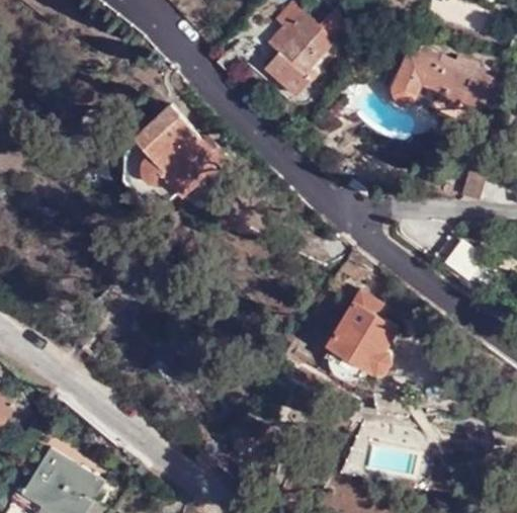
[(315,74),(310,68),(343,31),(329,18),(320,28),(300,11),(285,29),(281,25),(267,41),(277,51),(266,65),(296,94),(315,74)]
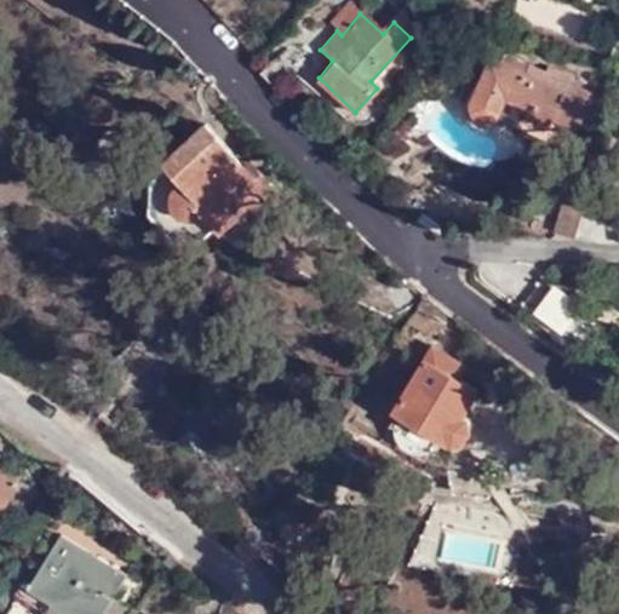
[(285,46),(261,74),(276,89),(301,62),(285,46)]
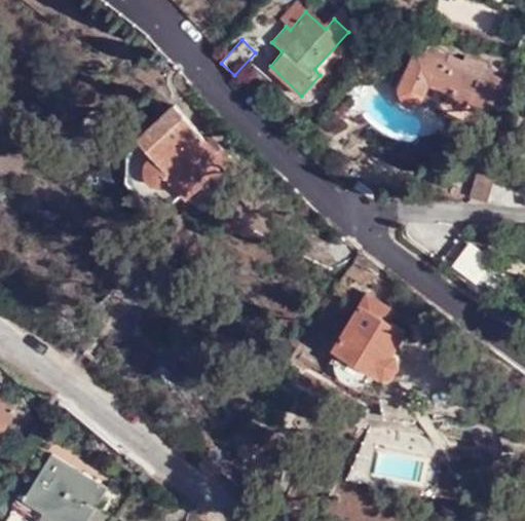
[(470,114),(483,82),(418,51),(403,84),(403,91),(405,95),(408,97),(414,98),(421,94),(426,83),(455,98),(451,106),(470,114)]
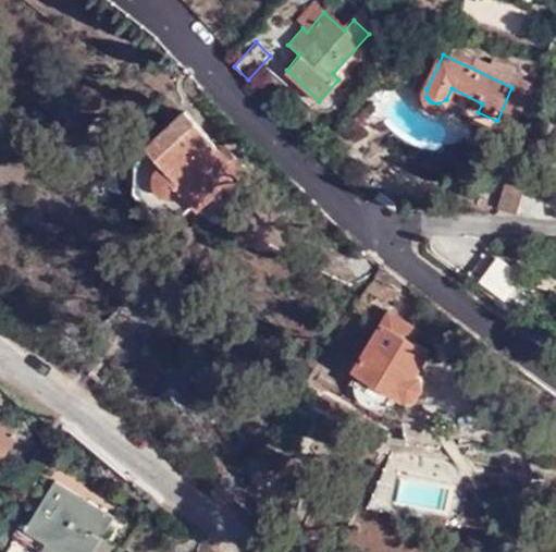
[(522,93),(511,87),(497,121),(478,112),(482,103),(452,88),(446,99),(439,103),(432,102),(429,100),(427,97),(427,89),(418,86),(419,101),(423,109),(429,114),(434,114),(441,113),(448,110),(503,134),(522,93)]
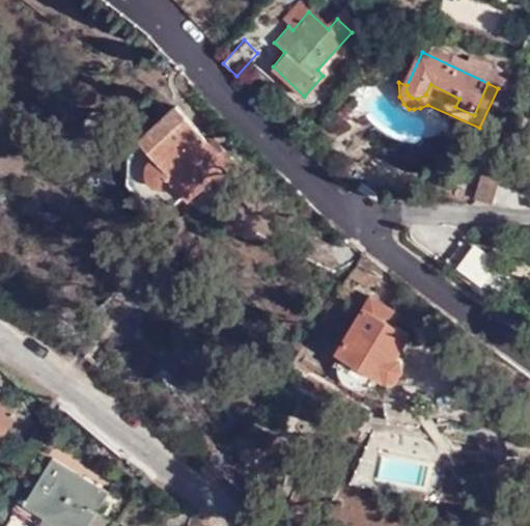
[(138,139),(141,144),(154,156),(145,163),(143,170),(142,177),(150,188),(155,191),(165,190),(174,186),(184,197),(188,201),(208,183),(212,187),(229,171),(226,168),(231,163),(219,148),(213,155),(206,146),(171,109),(138,139)]
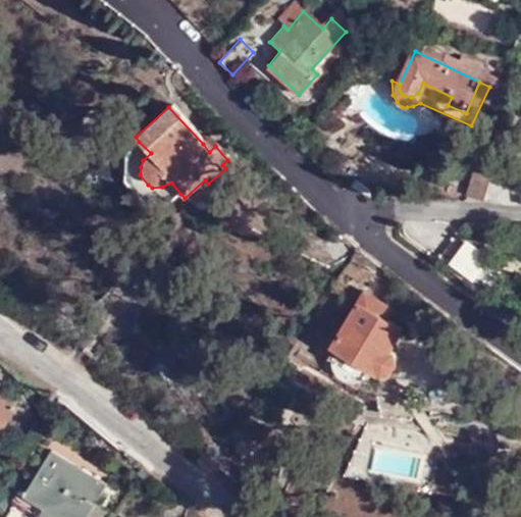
[(208,139),(203,144),(209,152),(215,146),(208,139)]
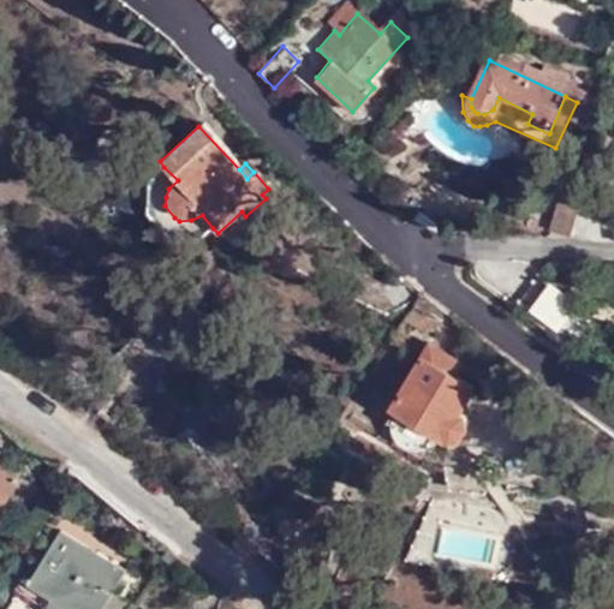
[(178,180),(164,167),(148,181),(147,214),(170,237),(203,237),(213,228),(202,215),(191,220),(179,221),(174,218),(165,206),(166,197),(168,189),(178,180)]
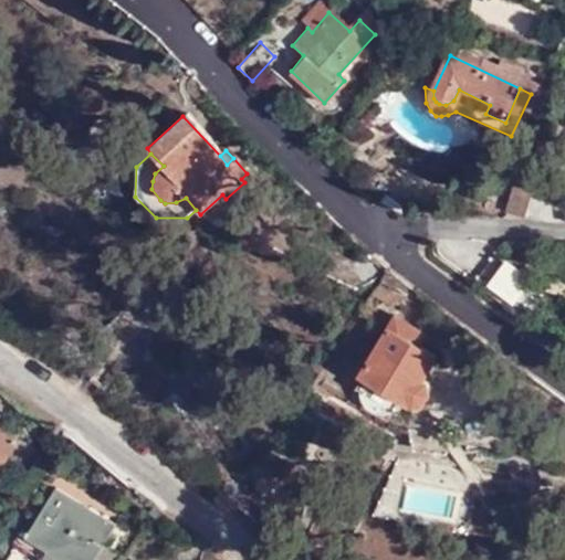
[(504,212),(523,219),(532,185),(512,180),(504,212)]
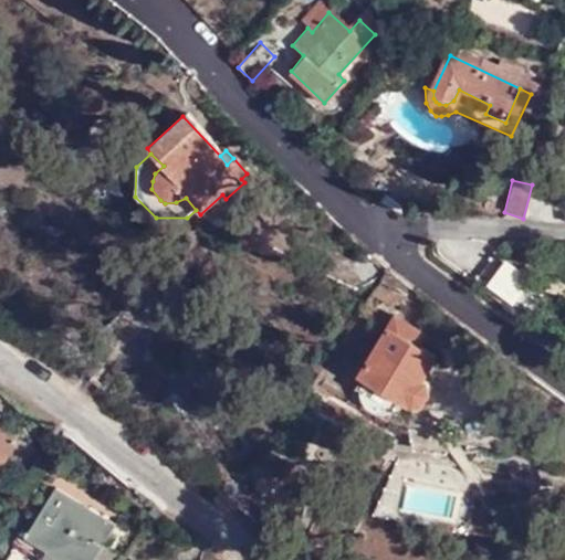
[(506,263),(487,287),(512,309),(533,284),(506,263)]
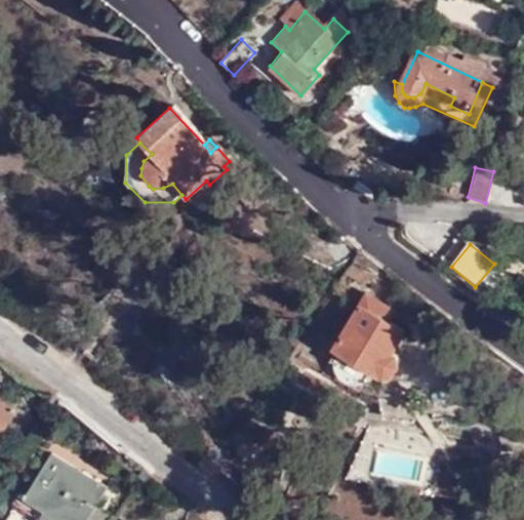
[(378,317),(385,307),(364,294),(331,351),(335,353),(330,361),(368,384),(375,371),(384,376),(392,373),(397,366),(394,357),(391,356),(404,332),(389,323),(378,317)]
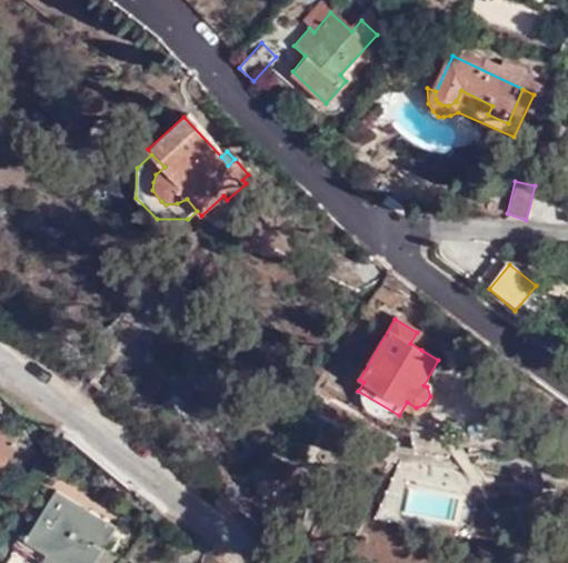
[(428,339),(417,332),(410,343),(421,350),(428,339)]
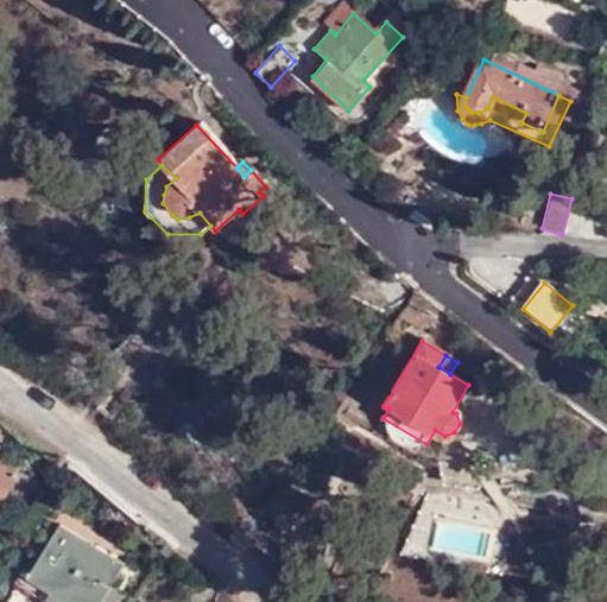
[(0,505),(20,476),(0,462),(0,505)]
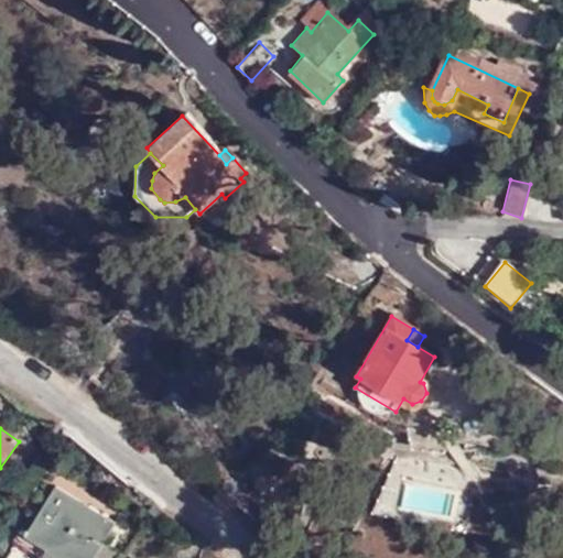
[(231,476),(214,500),(226,511),(231,503),(245,484),(231,476)]
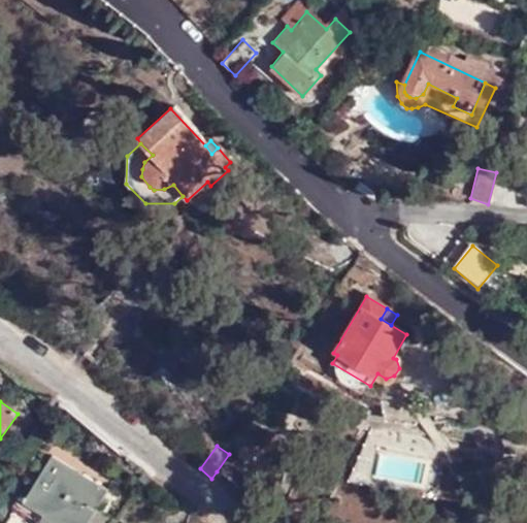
[(84,522),(104,490),(51,457),(25,501),(58,522),(84,522)]
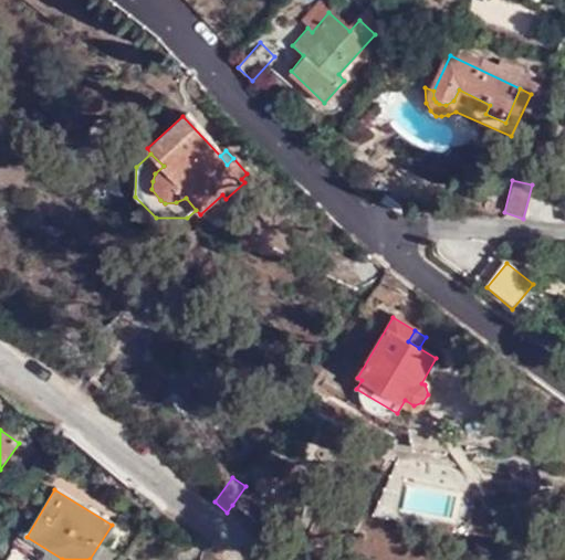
[(9,514),(0,509),(0,525),(2,526),(9,514)]
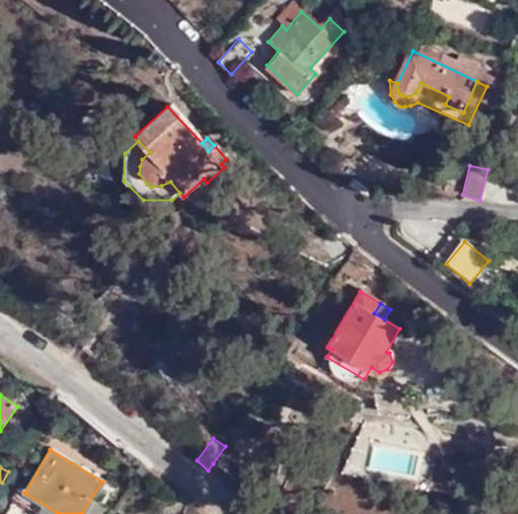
[(57,513),(24,493),(18,490),(13,497),(34,513),(57,513)]
